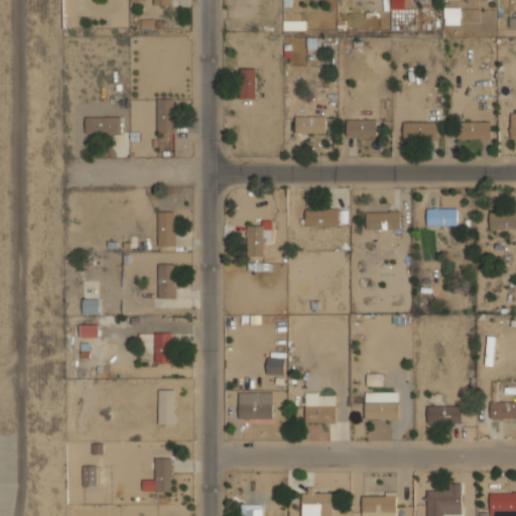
[(391,0),(391,8),(405,9),(405,0),(391,0)]
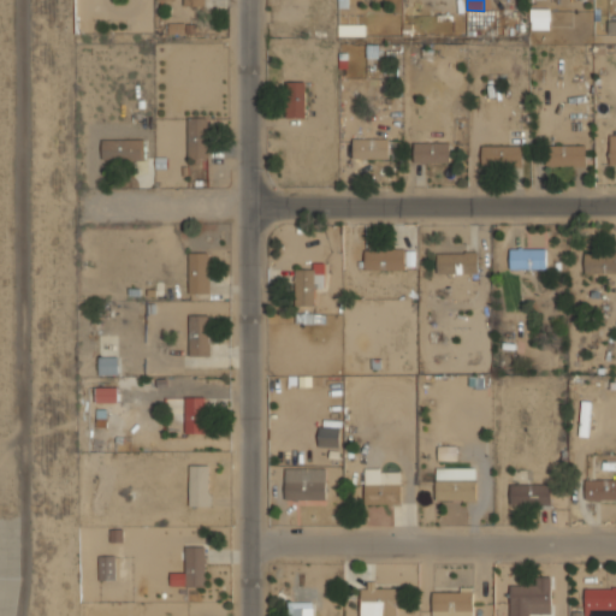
[(531,29),(550,29),(550,10),(531,9),(531,29)]
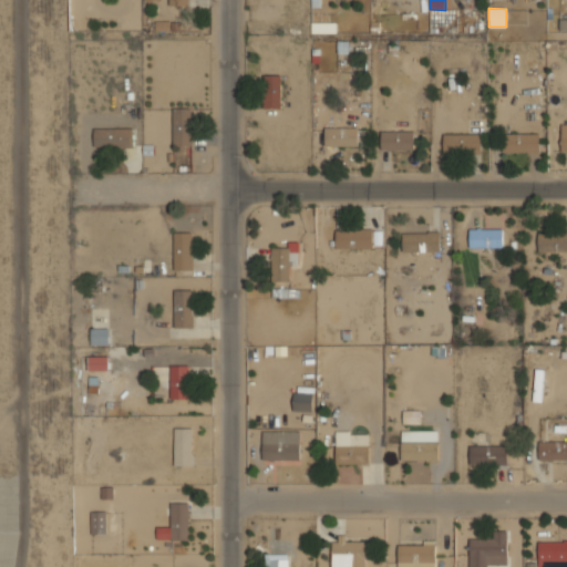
[(336,33),(336,22),(311,22),(311,32),(336,33)]
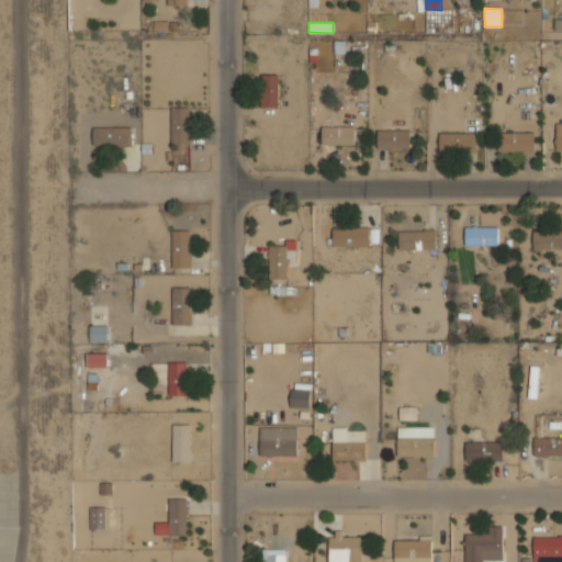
[(278,108),(279,75),(260,75),(260,108),(278,108)]
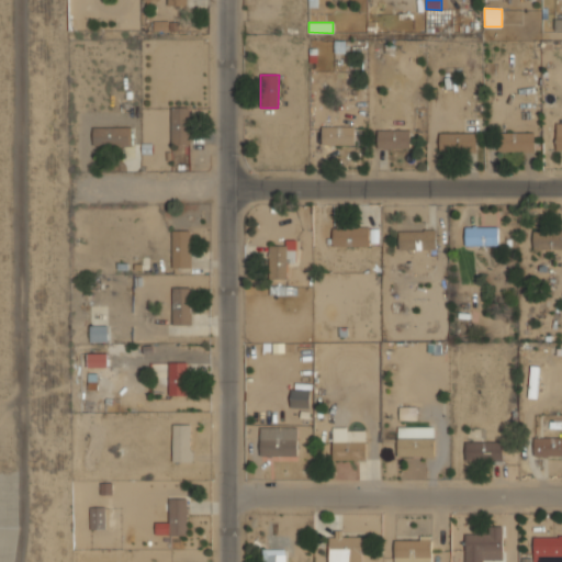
[(171,144),(190,144),(191,108),(171,107),(171,144)]
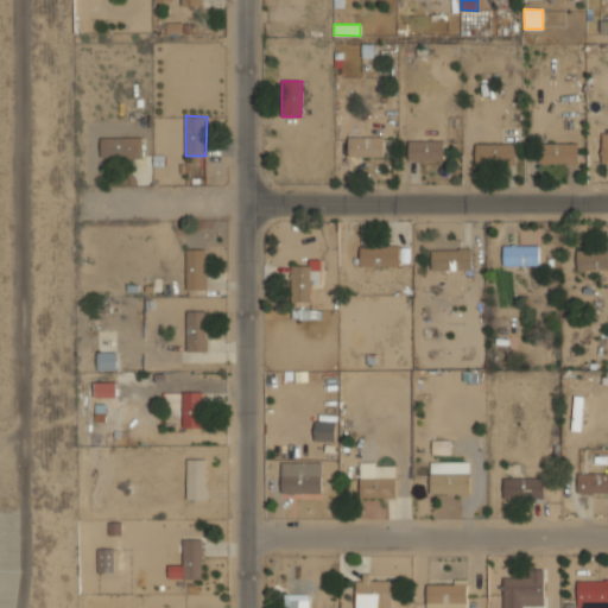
[(347,156),(384,157),(385,137),(348,135),(347,156)]
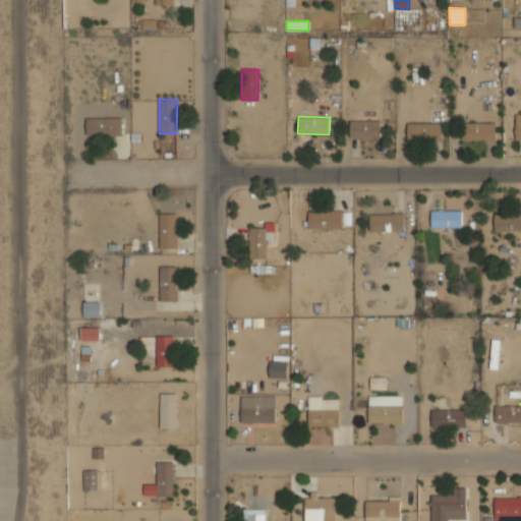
[(122,117),(85,118),(87,135),(122,134),(122,117)]
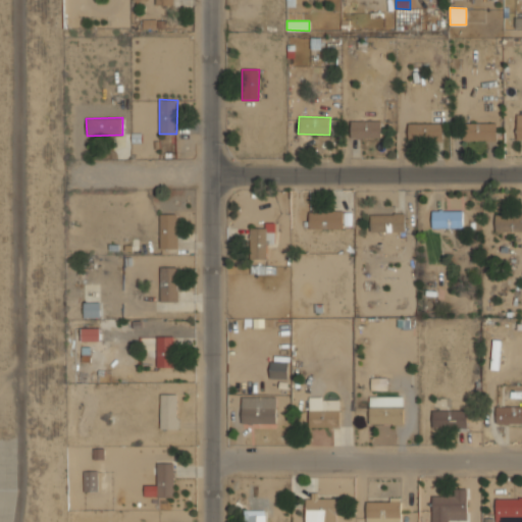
[(382,120),(351,120),(351,138),(381,138),(382,120)]
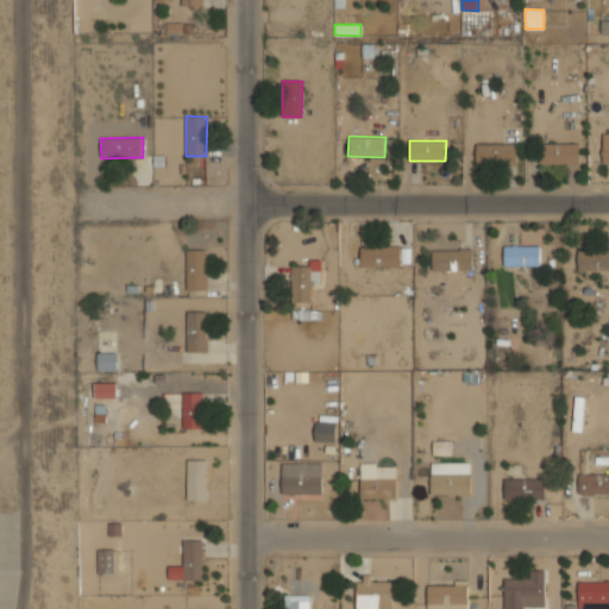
[(477,167),(518,165),(516,143),(476,144),(477,167)]
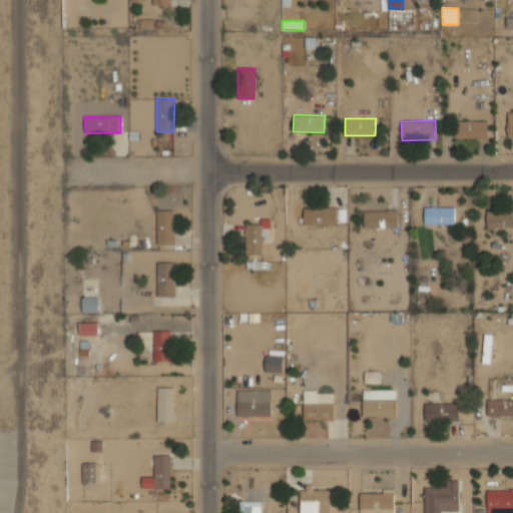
[(488,138),(488,121),(455,120),(455,138),(488,138)]
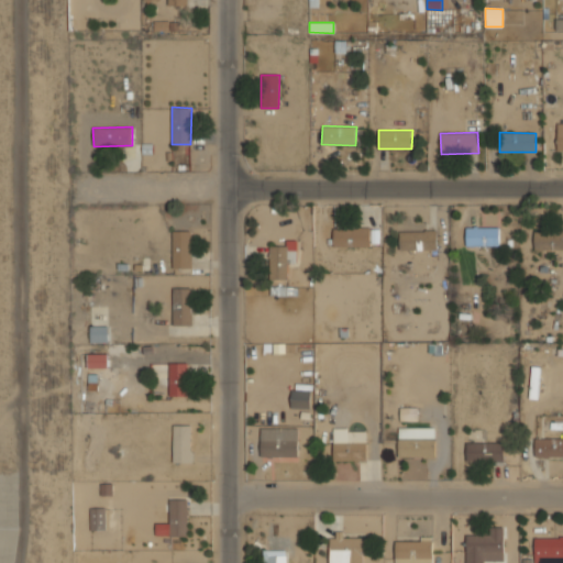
[(333,247),(371,246),(371,228),(333,228),(333,247)]
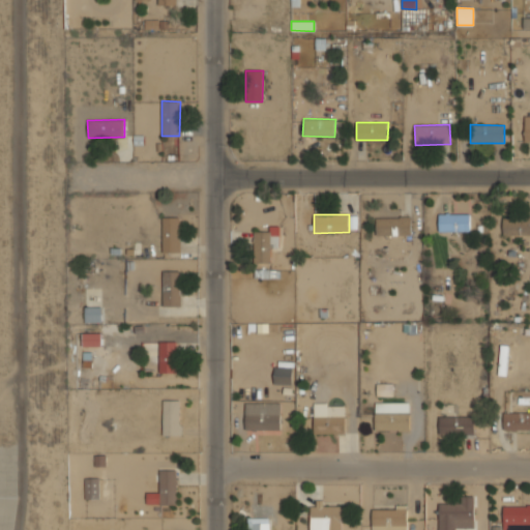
[(439,232),(470,232),(470,214),(439,214),(439,232)]
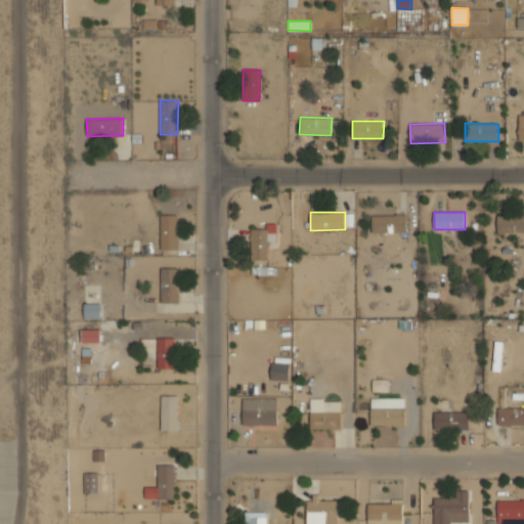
[(523,214),(496,215),(496,232),(523,231),(523,214)]
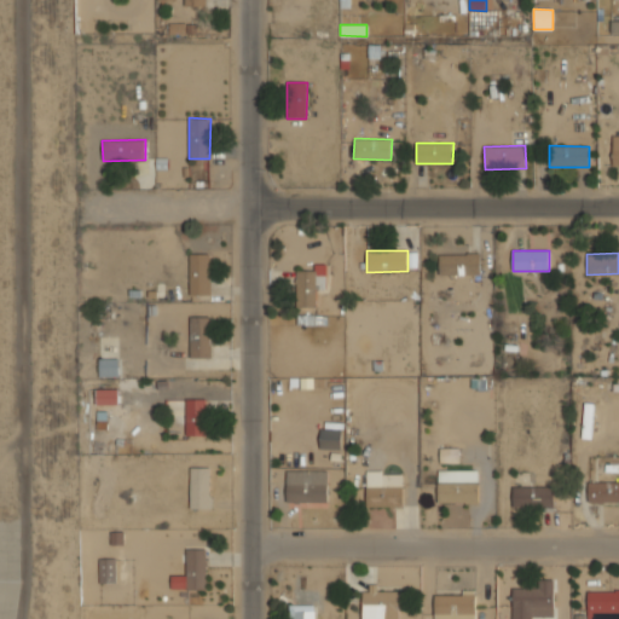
[(190,294),(210,295),(210,254),(190,254),(190,294)]
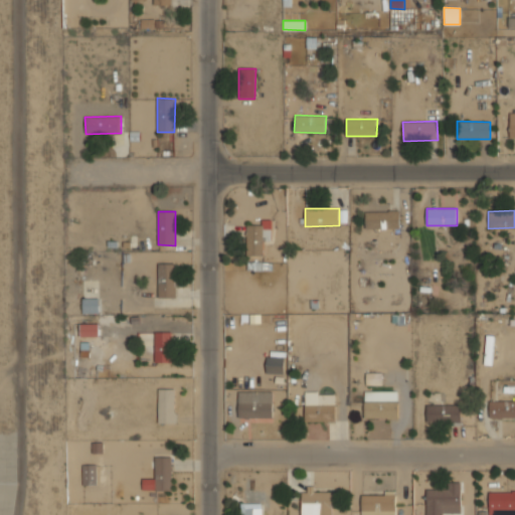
[(365,229),(399,228),(399,211),(365,212),(365,229)]
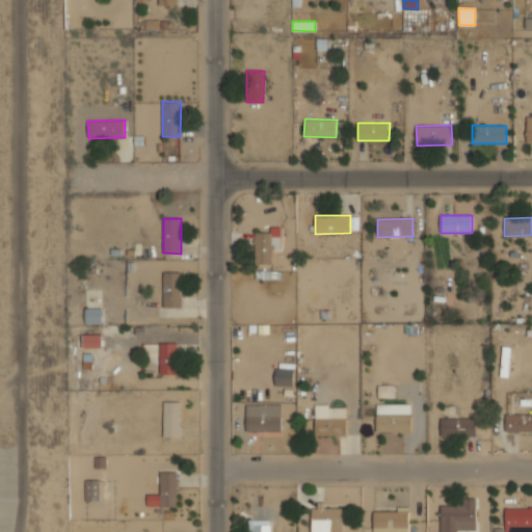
[(256,264),(272,263),(272,248),(281,248),(281,227),(270,227),(270,232),(255,233),(256,264)]
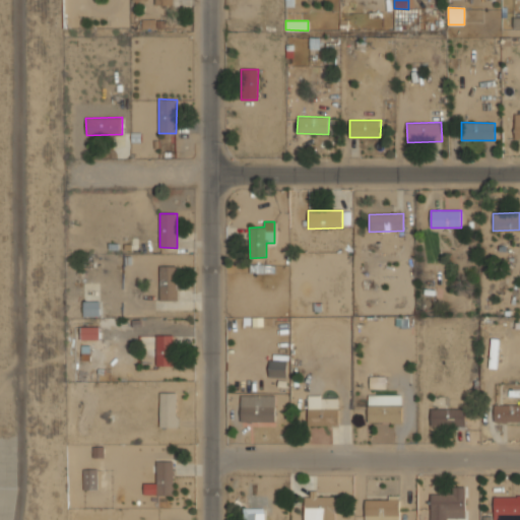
[(177,300),(176,265),(159,266),(160,301),(177,300)]
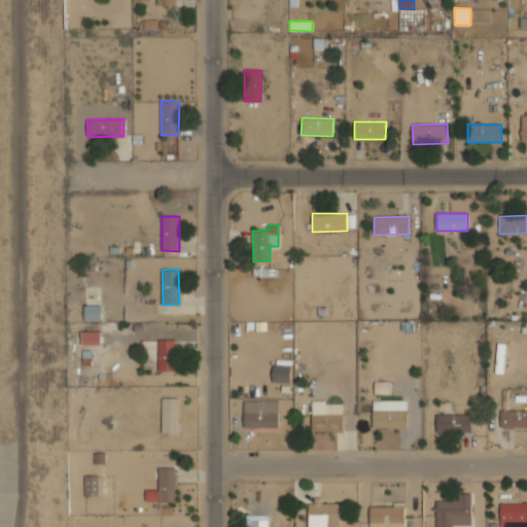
[(101,305),(83,306),(84,320),(101,320),(101,305)]
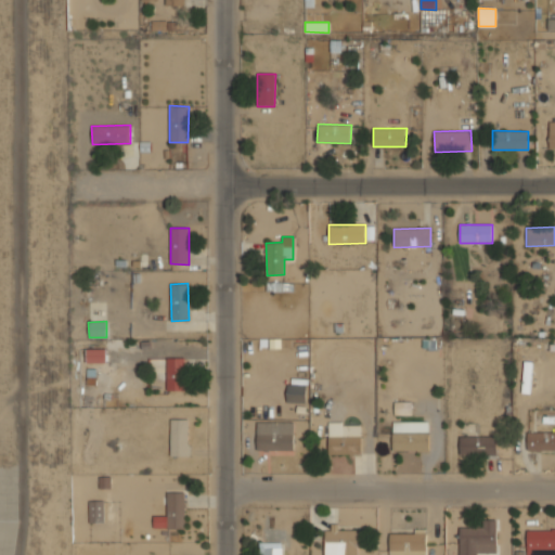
[(105,362),(105,349),(86,349),(86,362),(105,362)]
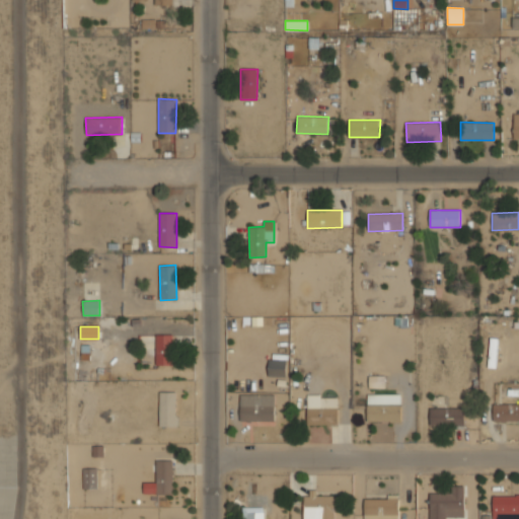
[(155,365),(173,365),(173,335),(156,335),(155,365)]
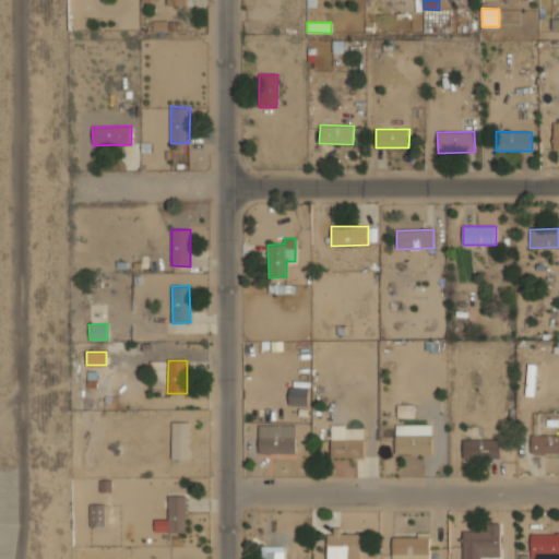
[(308,388),(289,388),(289,405),(308,406),(308,388)]
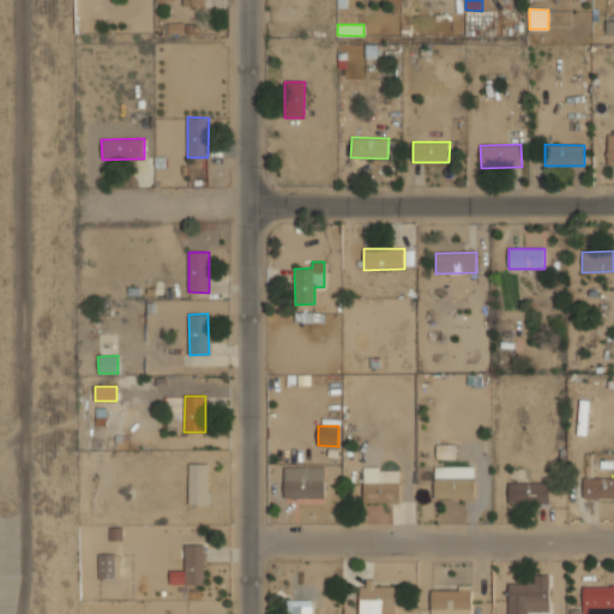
[(209,464),(188,463),(188,504),(209,504),(209,464)]
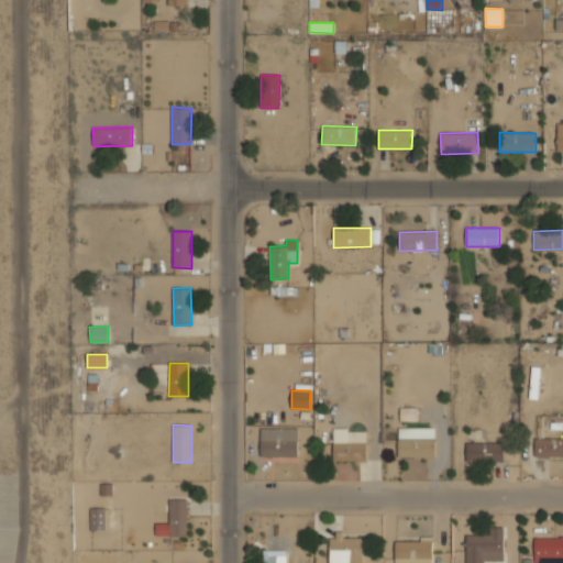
[(435,457),(435,427),(398,428),(398,457),(435,457)]
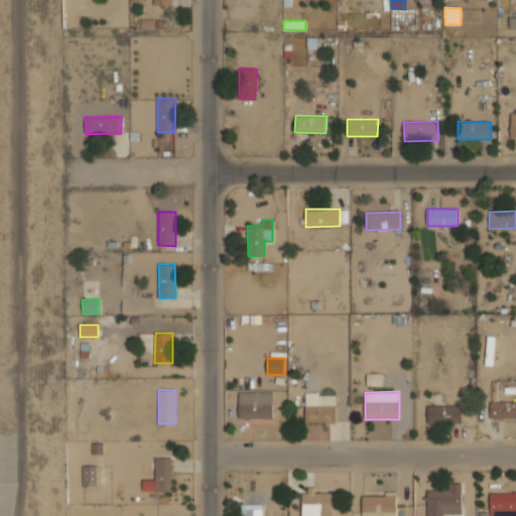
[(239,417),(273,418),(273,392),(239,392),(239,417)]
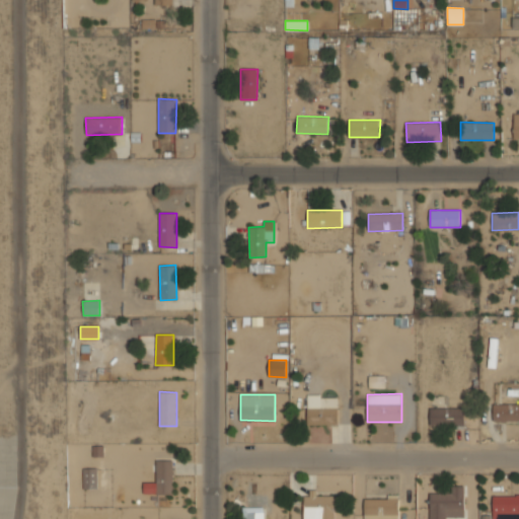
[(307,394),(307,425),(339,425),(338,397),(320,397),(320,394),(307,394)]
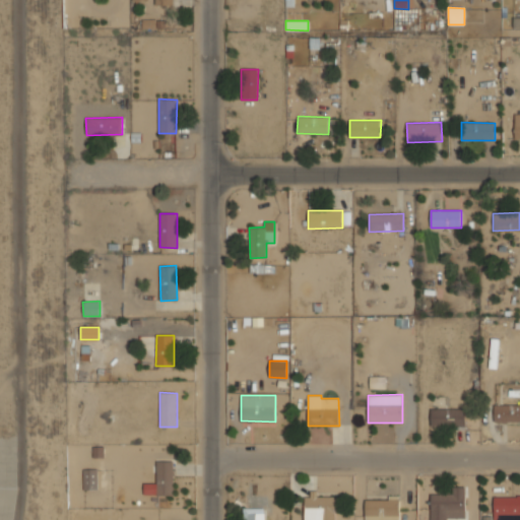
[(519,404),(494,405),(495,421),(519,420),(519,404)]
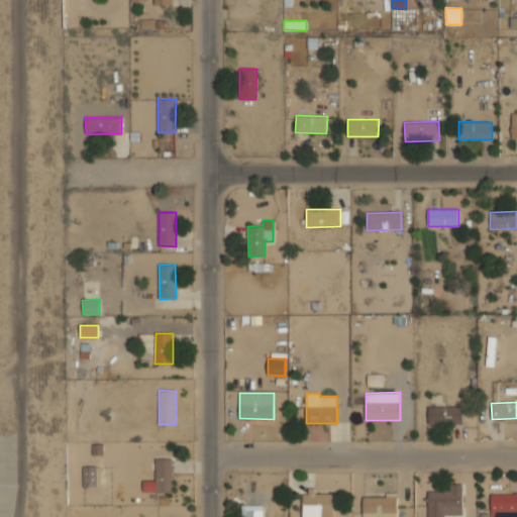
[(428,407),(428,424),(462,423),(462,406),(428,407)]
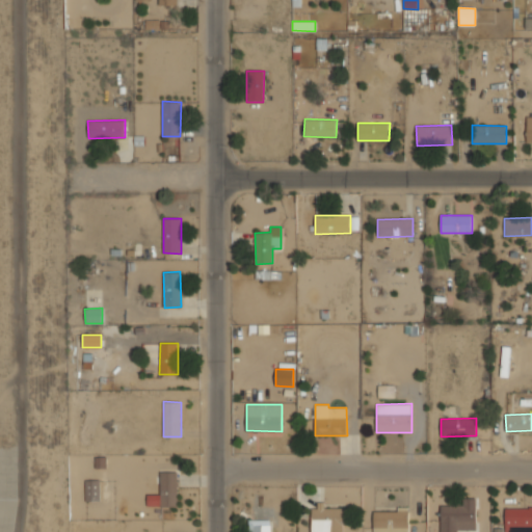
[(147,495),(147,506),(178,506),(177,472),(160,472),(160,495),(147,495)]
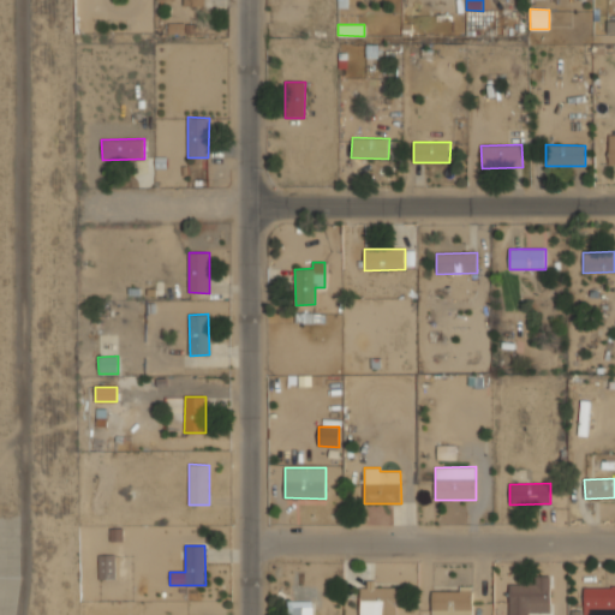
[(99,579),(115,579),(114,555),(97,555),(99,579)]
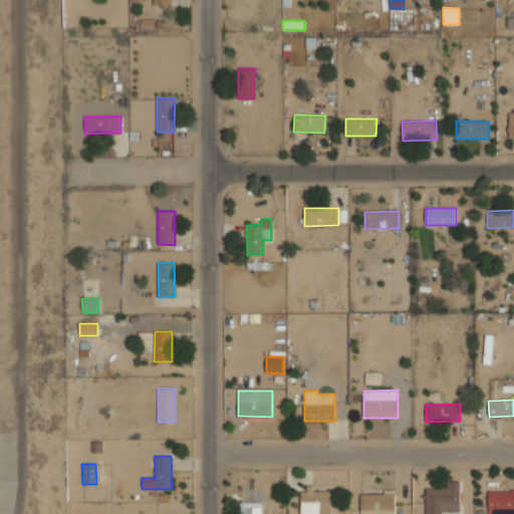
[(447,488),(425,488),(426,513),(442,513),(442,512),(460,512),(459,481),(447,481),(447,488)]
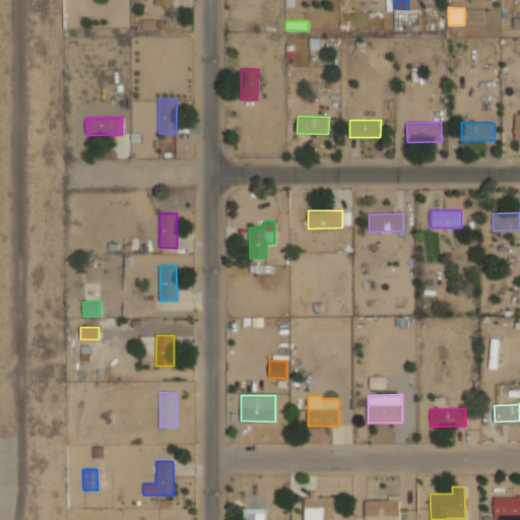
[(305,519),(335,519),(336,495),(306,495),(305,519)]
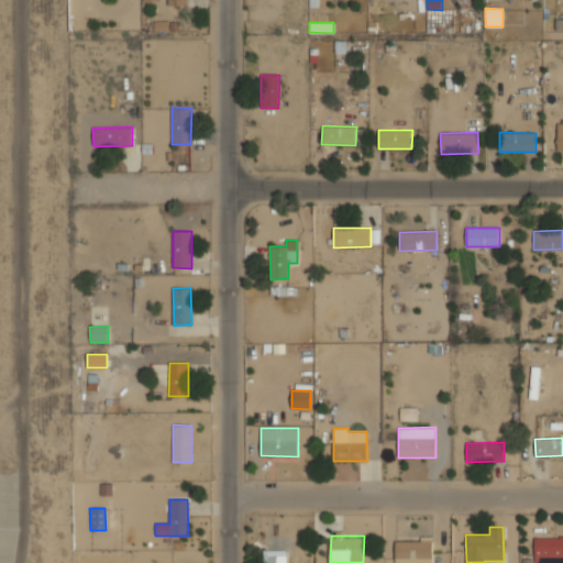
[(562,562),(562,537),(534,538),(534,562),(562,562)]
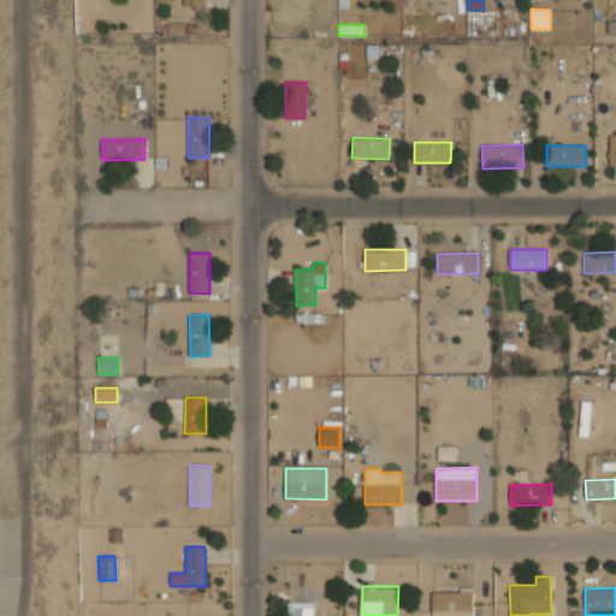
[(432,615),(473,615),(473,591),(432,591),(432,615)]
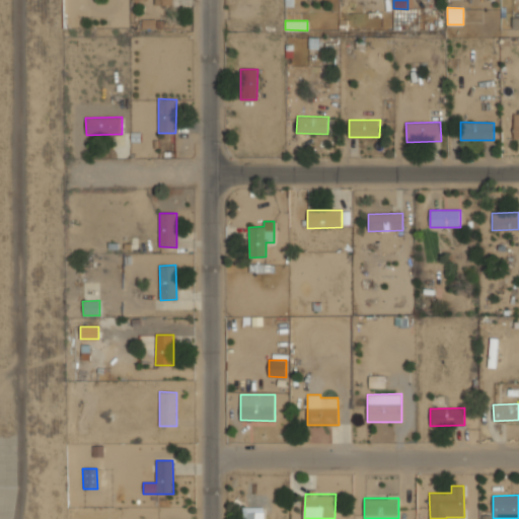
[(265,518),(265,507),(243,507),(243,518),(265,518)]
